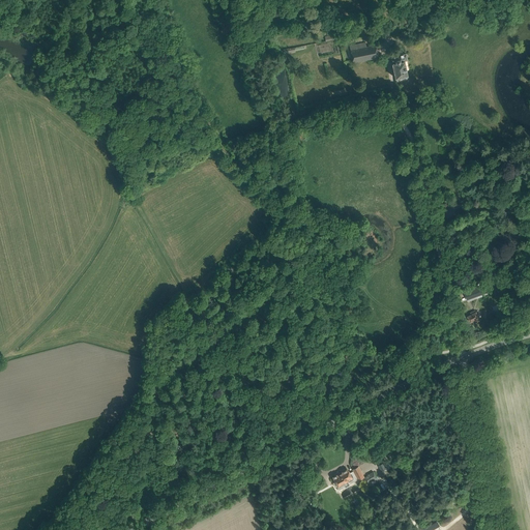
[(350,46),(353,63),(379,57),(376,45),(366,47),(365,42),(350,46)]
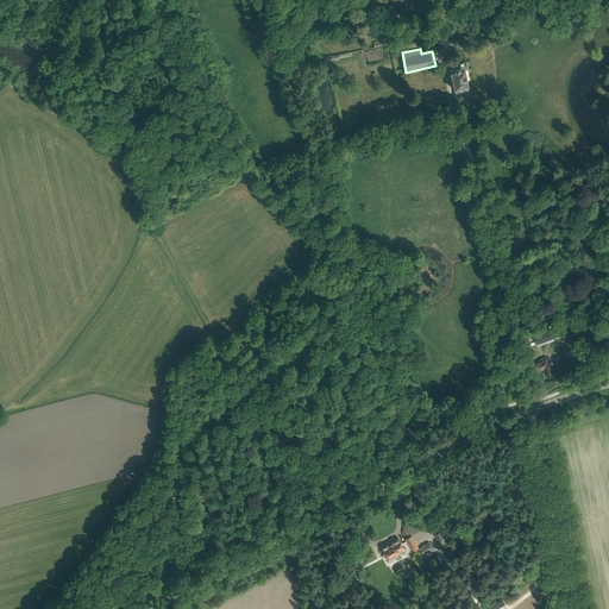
[(456,60),(456,63),(451,64),(450,60),(451,60),(451,58),(449,60),(454,89),(456,89),(456,93),(468,90),(468,87),(469,87),(464,69),(468,69),(466,62),(458,63),(457,60),(456,60)]
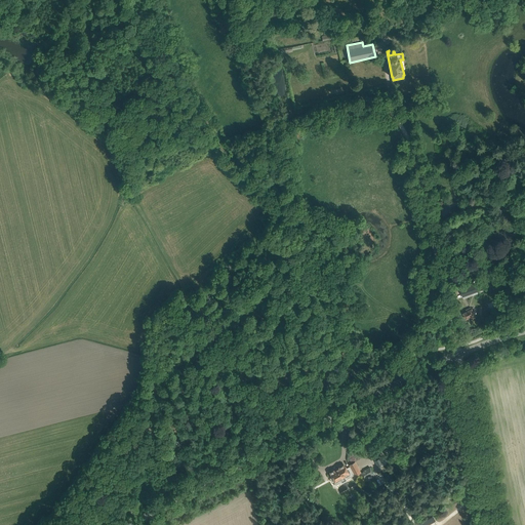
[(481,289),(479,283),(461,290),(463,295),(477,290),(481,289)]
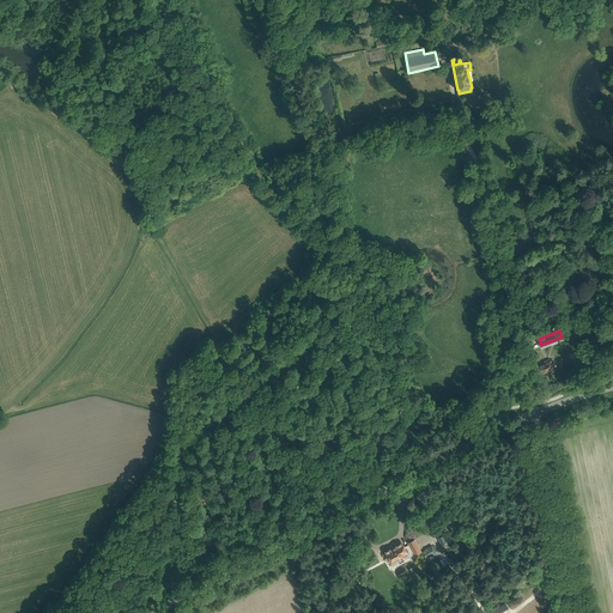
[(545,372),(548,370),(550,372),(556,370),(551,360),(551,362),(550,359),(544,362),(545,364),(541,366),(545,372)]
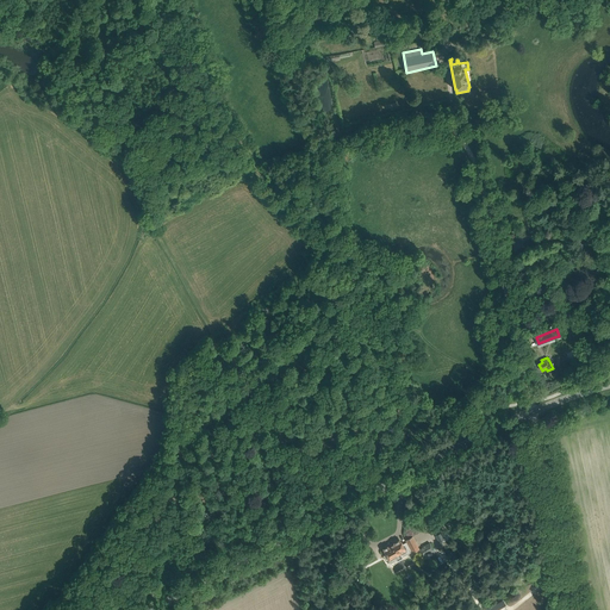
[(388,546),(384,549),(386,554),(384,555),(386,560),(388,559),(391,562),(397,559),(394,555),(399,553),(402,556),(408,554),(406,553),(411,551),(412,552),(418,548),(412,536),(405,540),(406,541),(402,545),(399,540),(393,543),(394,545),(388,547),(388,546)]
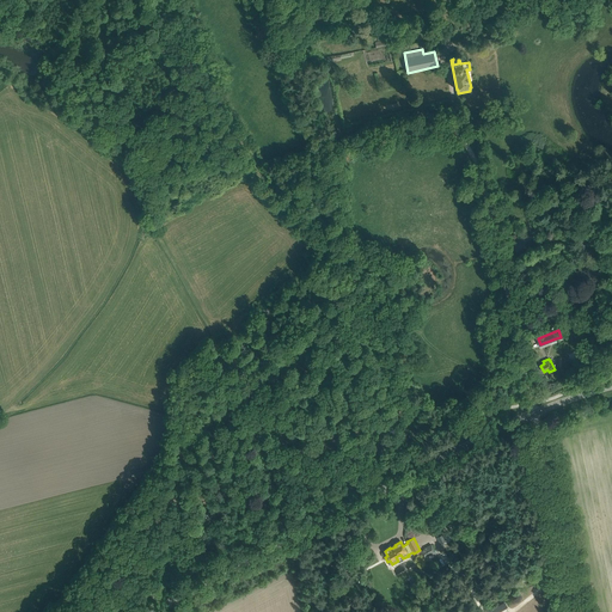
[(430,544),(420,550),(426,562),(436,556),(430,544)]
